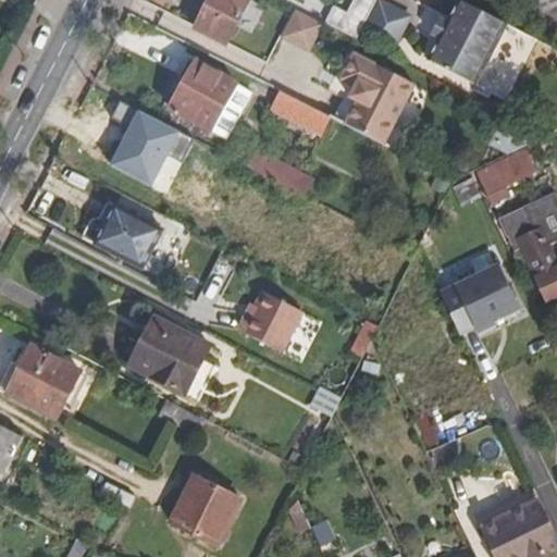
[(209,0),(194,28),(193,31),(223,47),(224,45),(234,25),(251,34),(262,12),(246,3),(247,0),(209,0)]
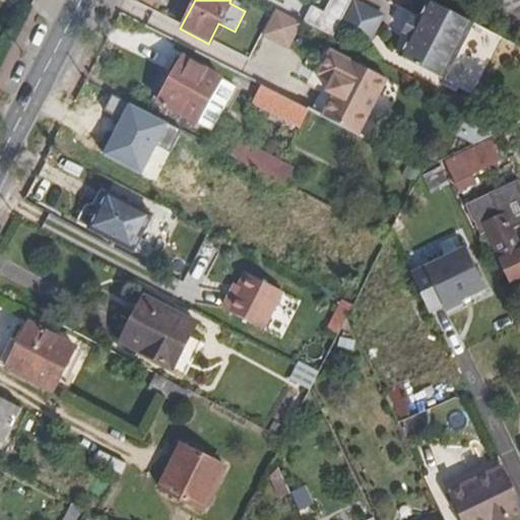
[(332,39),(350,0),(331,0),(325,12),(313,7),(304,24),(332,39)]
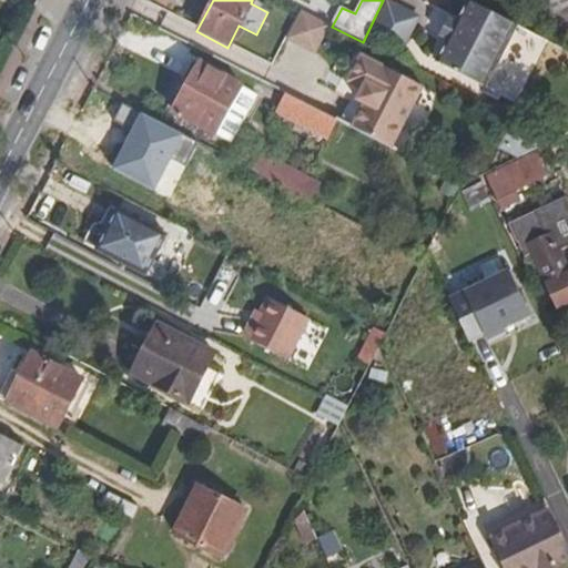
[(567,0),(540,0),(560,39),(567,34),(567,0)]
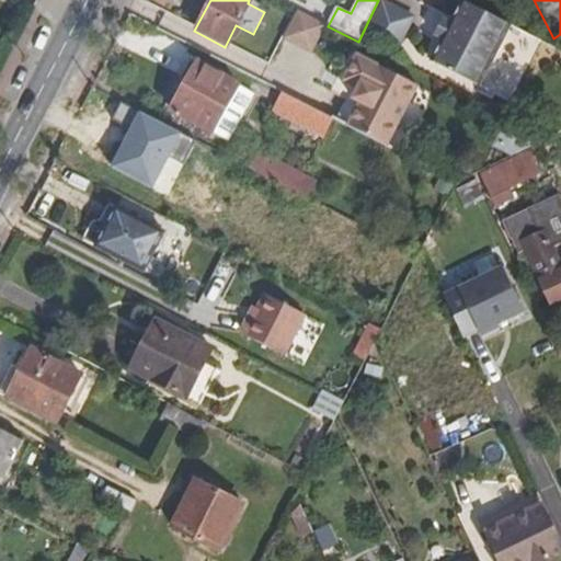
[(512,26),(465,2),(453,26),(449,24),(442,39),(444,42),(433,64),(481,88),(512,26)]
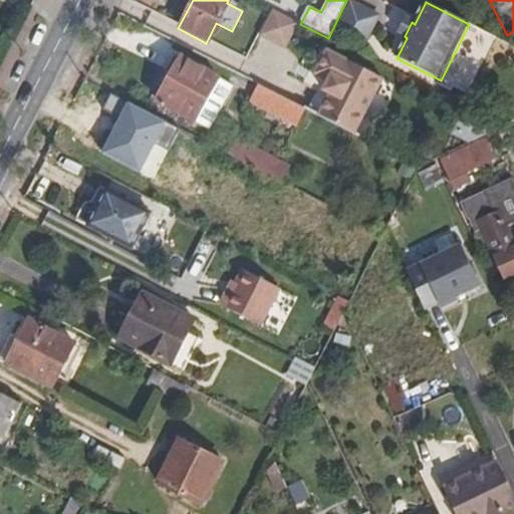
[(398,36),(409,15),(393,7),(381,28),(398,36)]
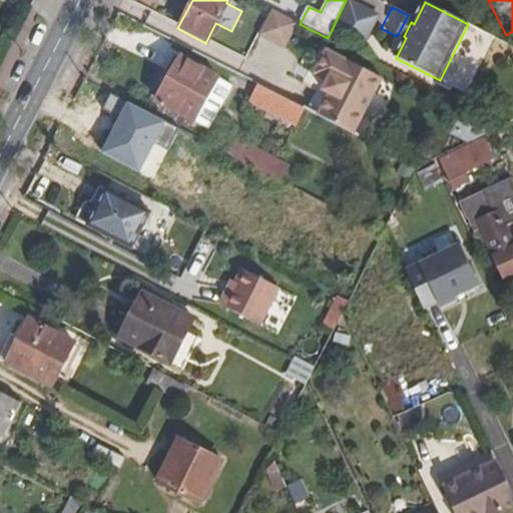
[(255,36),(283,46),(294,18),(266,8),(255,36)]
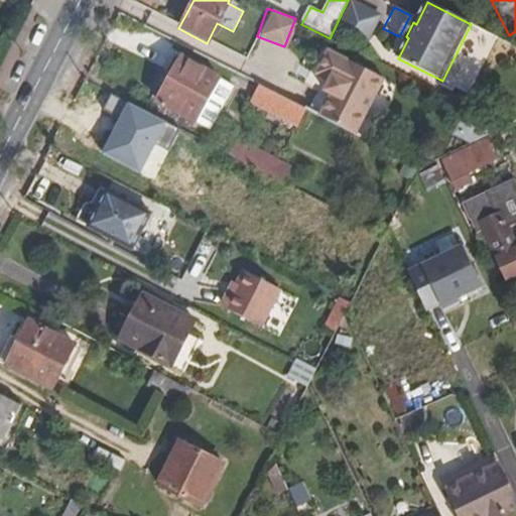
[(316,116),(353,134),(381,79),(325,50),(312,74),(327,81),(321,91),(328,95),(316,116)]
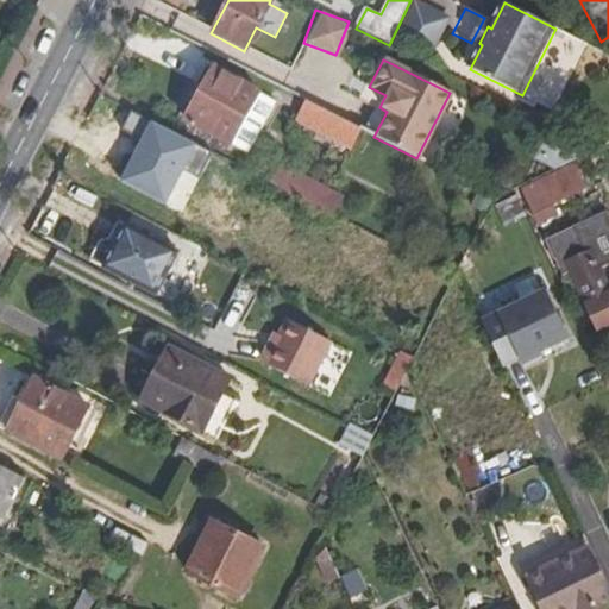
[(228,144),(258,90),(214,66),(183,119),(228,144)]
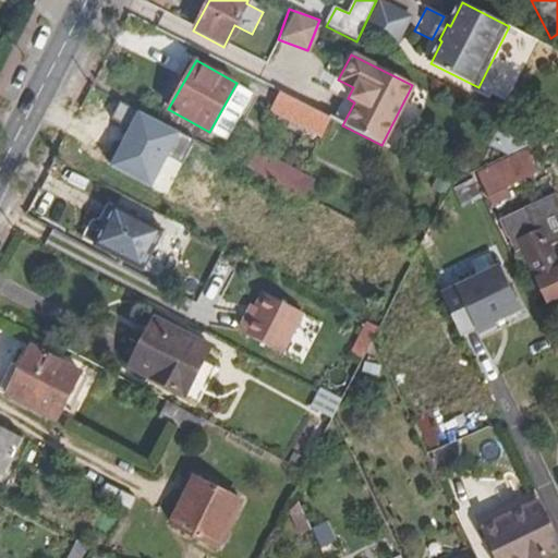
[(253,93),(237,83),(209,132),(226,141),(253,93)]
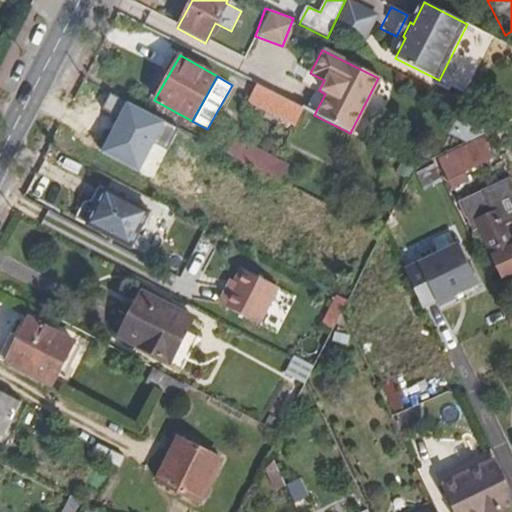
[(289,137),(302,109),(257,86),(249,101),(274,115),(269,126),(289,137)]
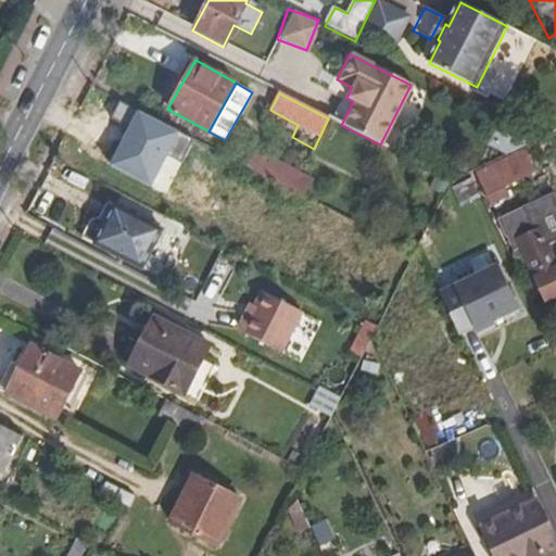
[(242,166),(323,206),(331,189),(252,148),(242,166)]
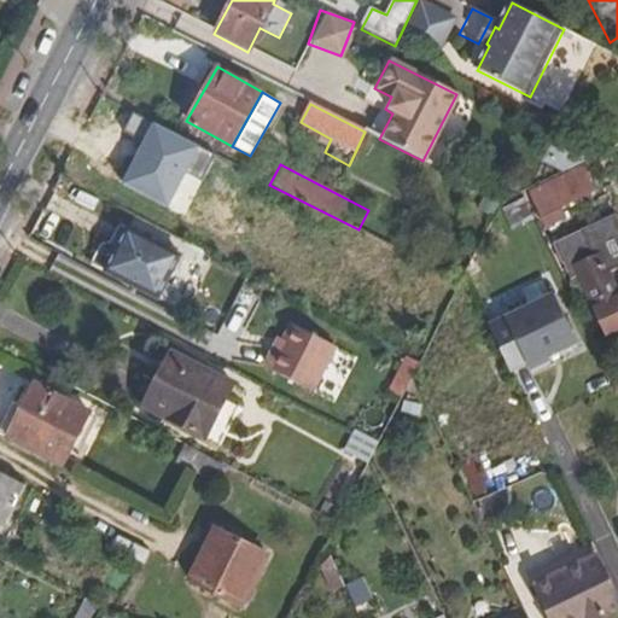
[(559,208),(595,191),(583,165),(528,192),(543,225),(564,215),(559,208)]
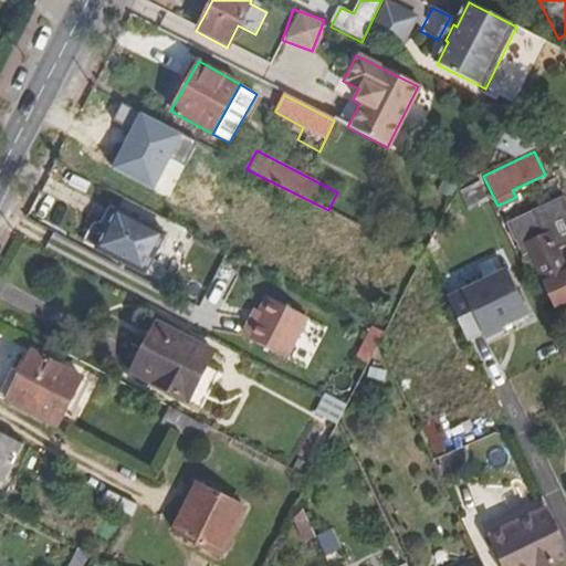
[(475,179),(457,190),(467,209),(486,199),(475,179)]
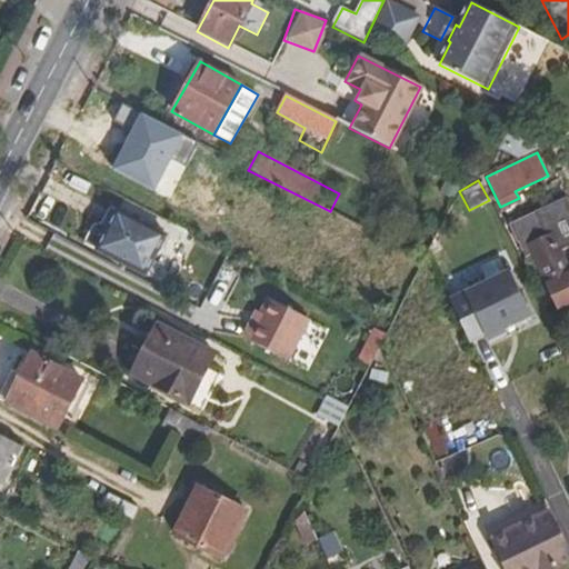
[(97,221),(105,207),(68,188),(60,202),(97,221)]
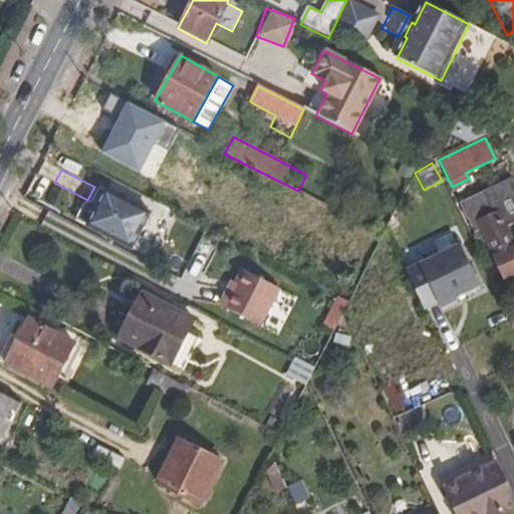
[(468,186),(453,193),(473,232),(479,229),(502,280),(513,274),(513,237),(501,210),(498,211),(488,191),(474,198),(468,186)]
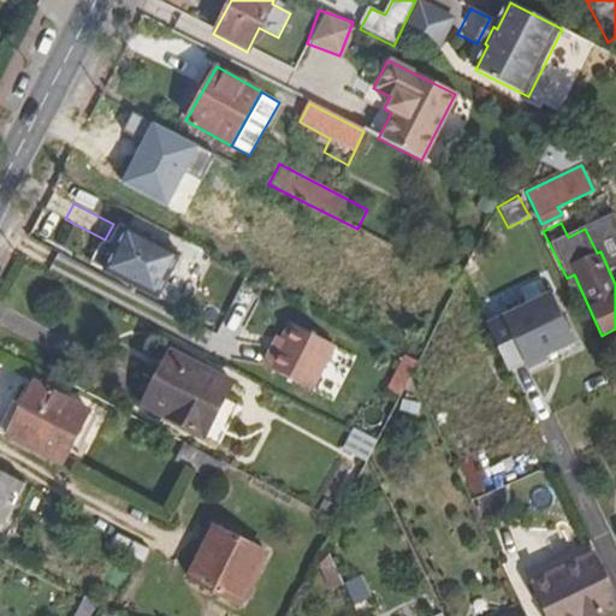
[(128,227),(105,271),(157,297),(178,255),(128,227)]
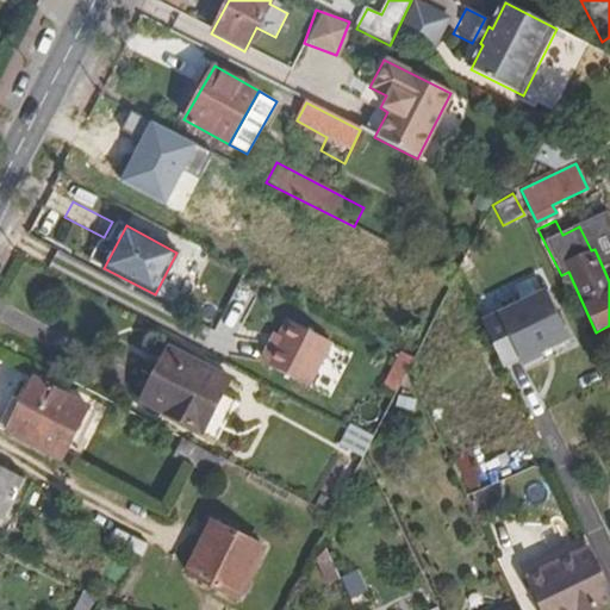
[(500,336),(486,343),(498,369),(567,337),(543,286),(489,311),(500,336)]
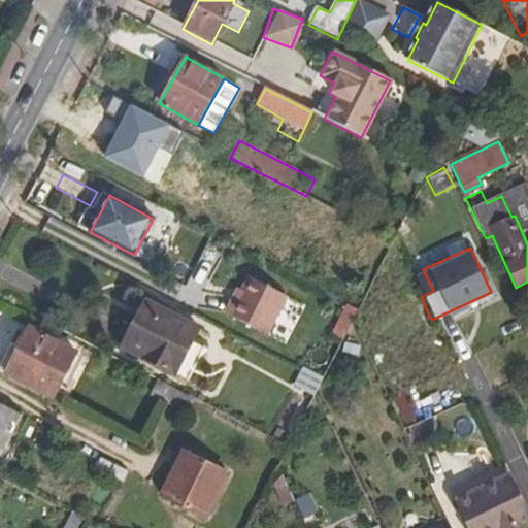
[(285,295),(248,276),(228,315),(266,334),(285,295)]
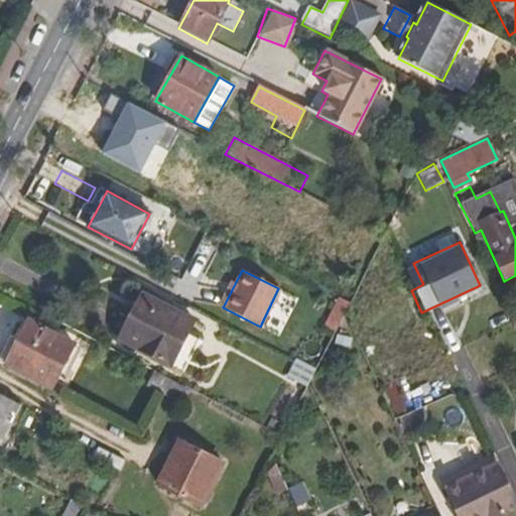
[(195,320),(142,294),(118,341),(170,367),(195,320)]
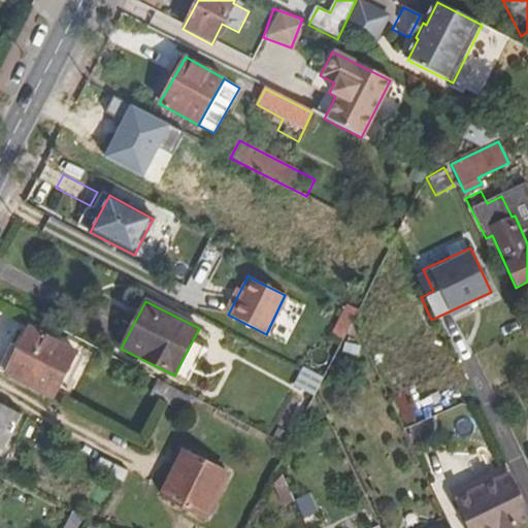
[(330,334),(340,338),(351,319),(356,308),(345,303),(330,334)]
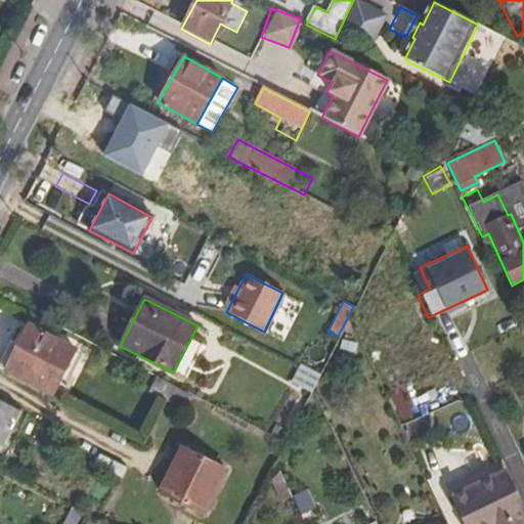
[(29,325),(4,372),(51,395),(75,350),(29,325)]
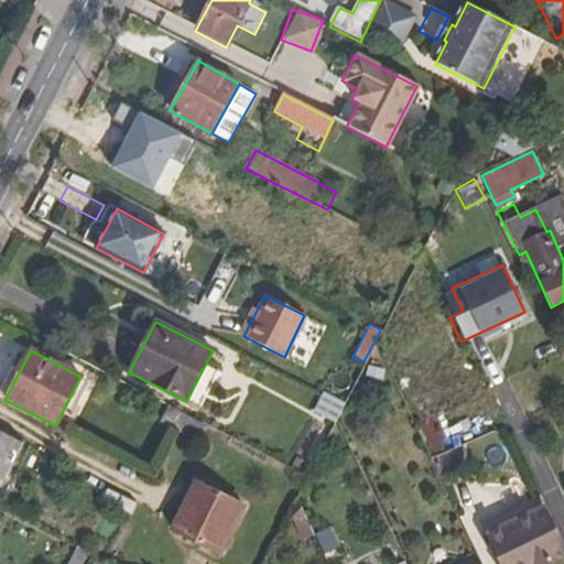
[(370,360),(359,381),(375,389),(386,368),(370,360)]
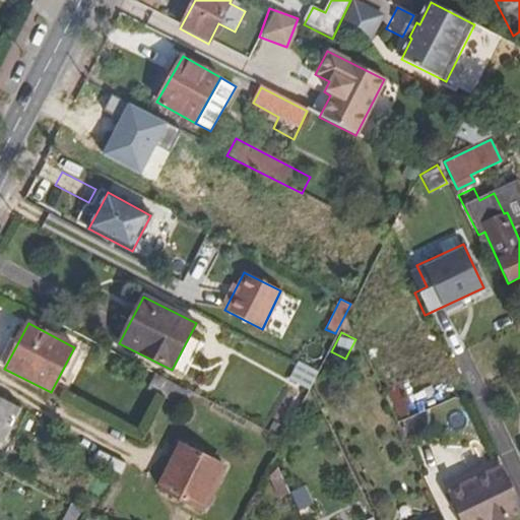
[(287,379),(308,388),(316,372),(297,362),(287,379)]
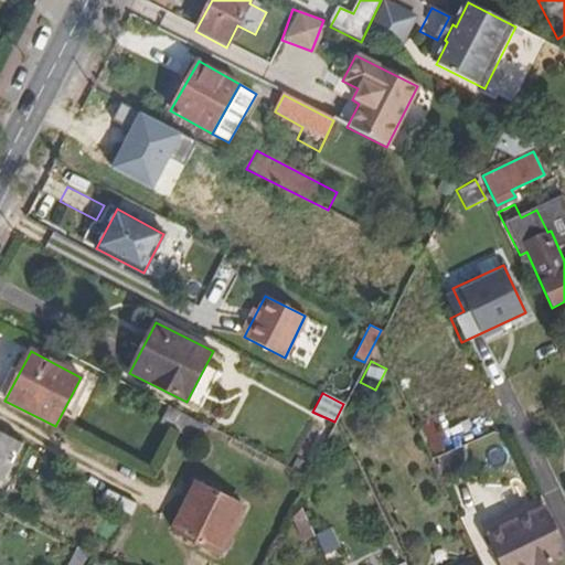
[(177,430),(184,414),(167,405),(159,422),(177,430)]
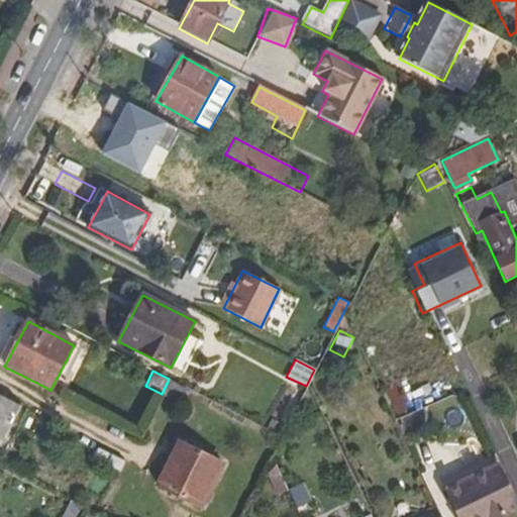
[(20,408),(0,397),(0,444),(20,410),(20,408)]
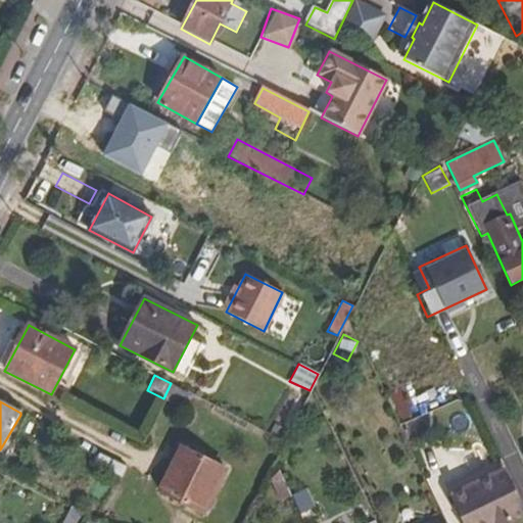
[(224,471),(182,448),(158,491),(201,514),(224,471)]
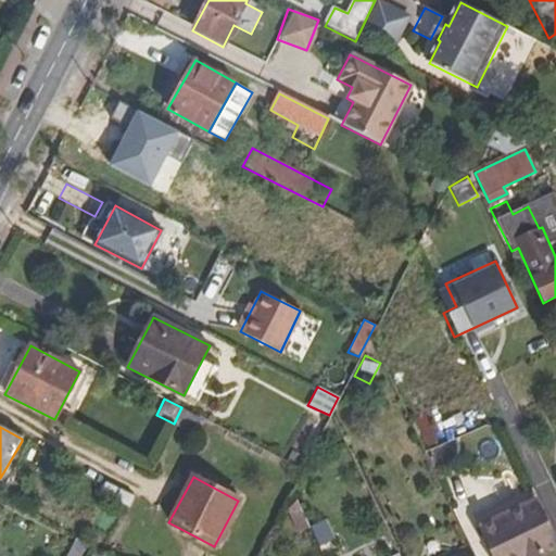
[(102,482),(97,492),(128,506),(133,496),(102,482)]
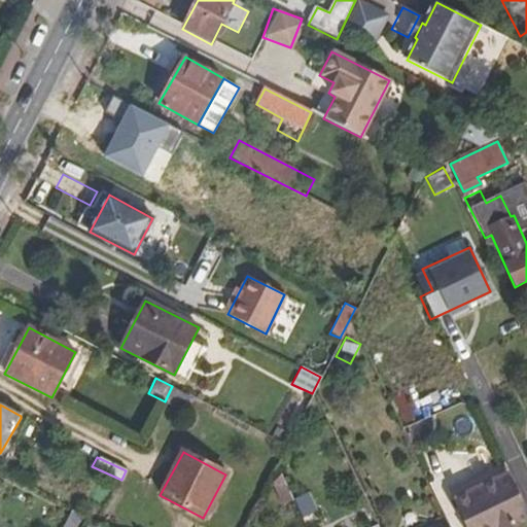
[(522,526),(520,523),(526,519),(526,508),(511,473),(455,500),(466,526),(522,526)]
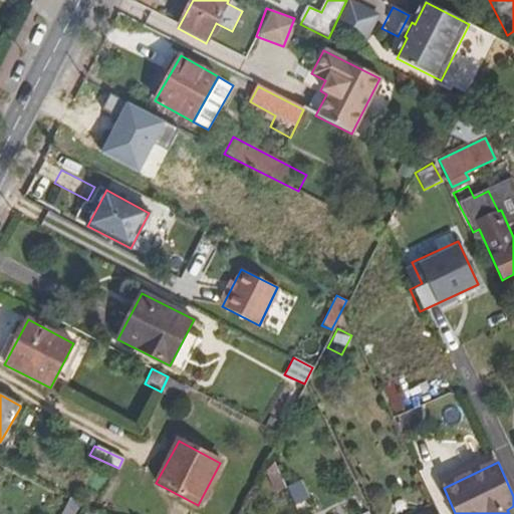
[(283,480),(276,466),(265,471),(271,486),(283,480)]
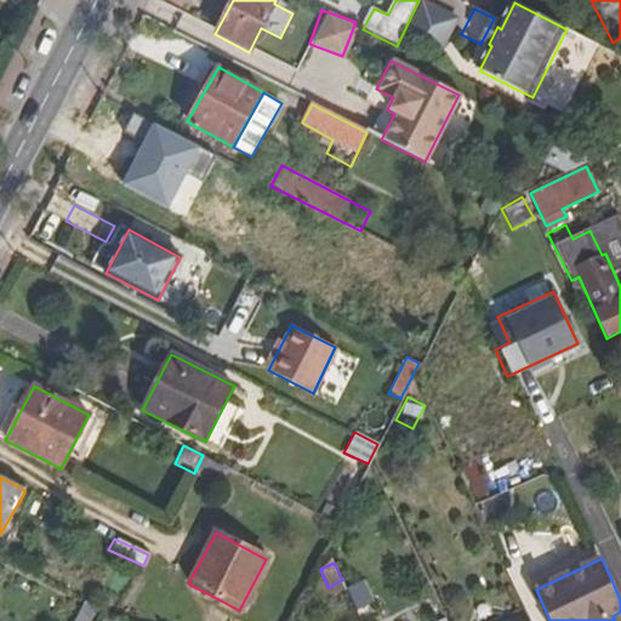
[(357,610),(372,602),(360,579),(343,588),(357,610)]
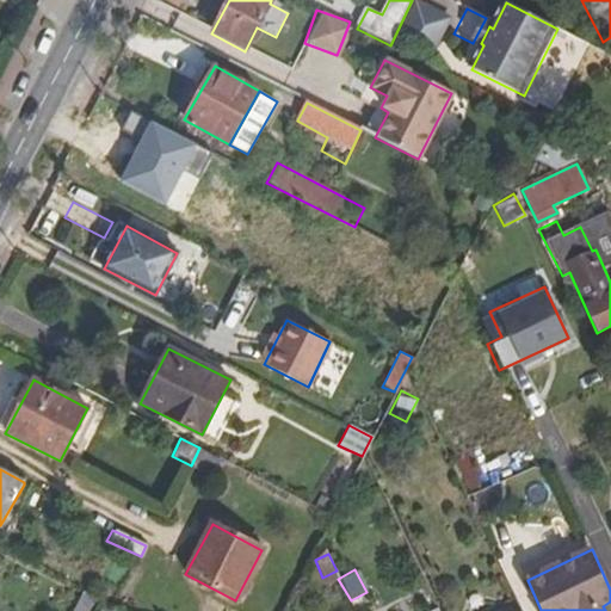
[(71,610),(88,610),(94,597),(79,591),(71,610)]
